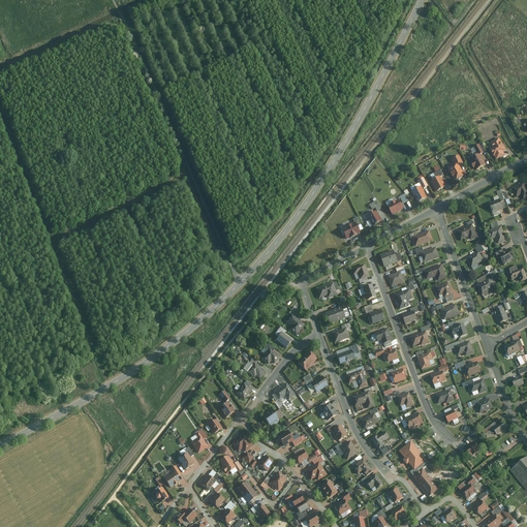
[(504,148),(497,135),(488,141),(490,146),(488,148),(492,155),(493,154),(494,157),(503,153),(501,150),(504,148)]
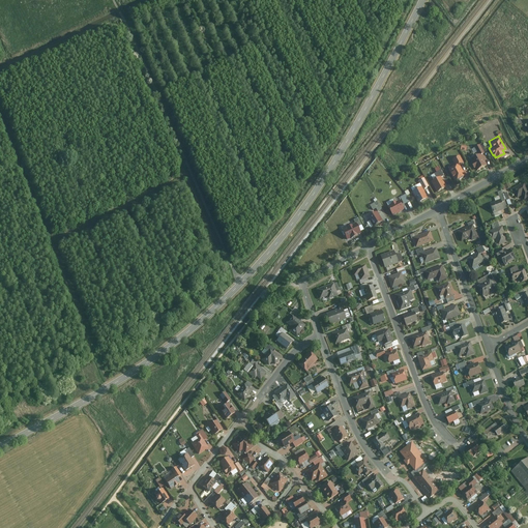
[(482,151),(478,143),(473,145),(477,153),(479,152),(482,151)]
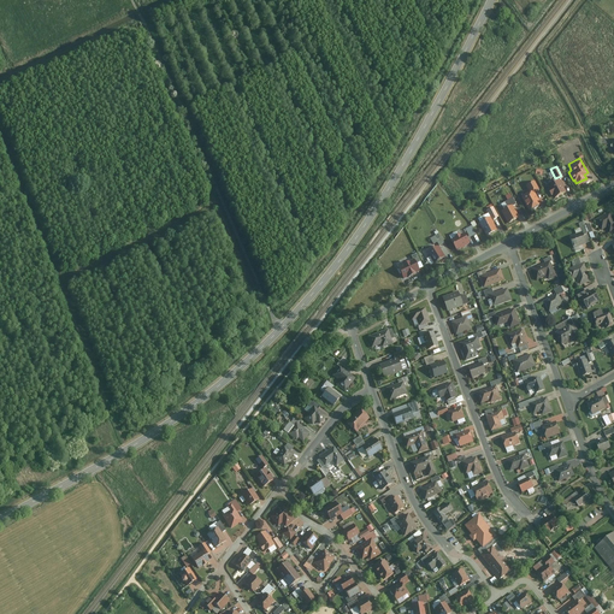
[(553,195),(565,190),(558,177),(555,178),(545,183),(547,187),(545,188),(549,194),(551,193),(553,195)]
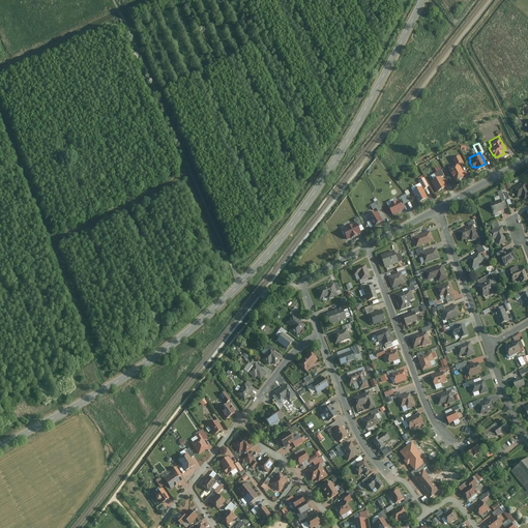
[(462,160),(459,153),(450,157),(453,165),(458,163),(462,160)]
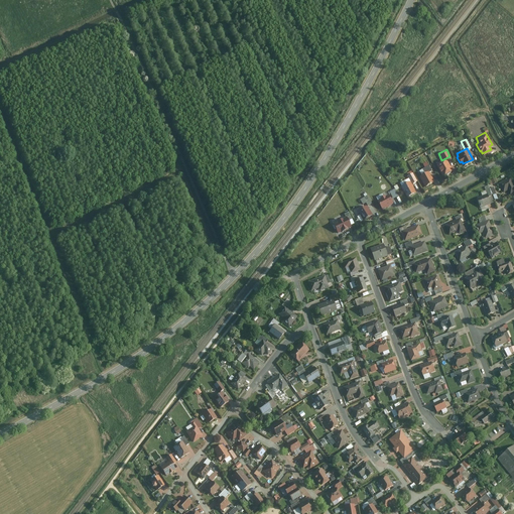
[(441,174),(452,169),(445,158),(441,160),(435,163),(441,174)]
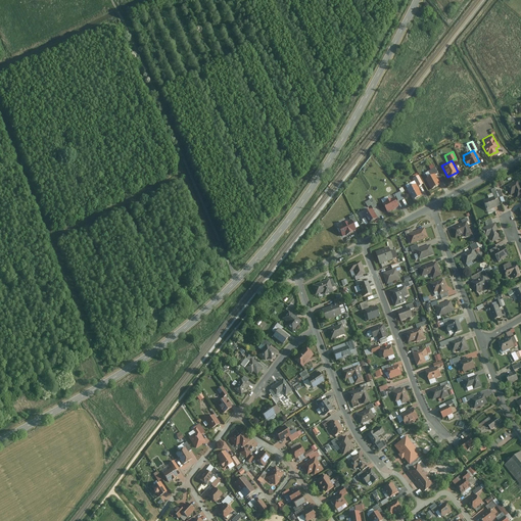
[(421,182),(417,173),(411,176),(414,182),(416,185),(421,182)]
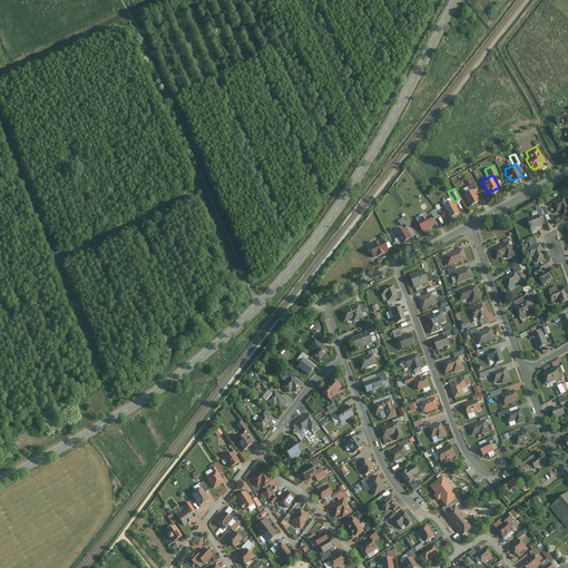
[(478,199),(472,188),(468,189),(462,193),(468,205),(478,199)]
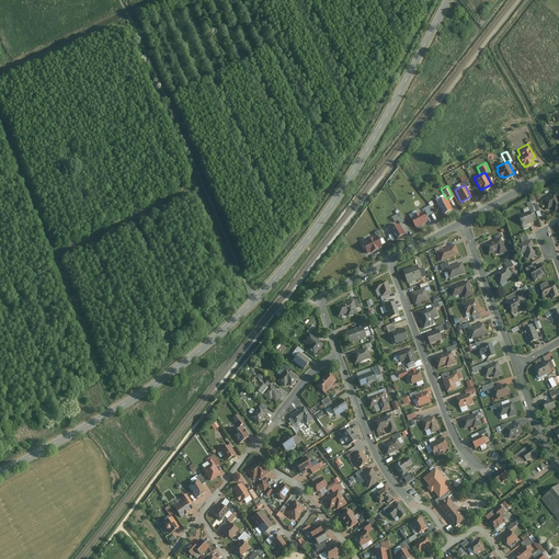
[(542,198),(547,208),(551,206),(555,212),(558,208),(558,200),(555,192),(542,198)]
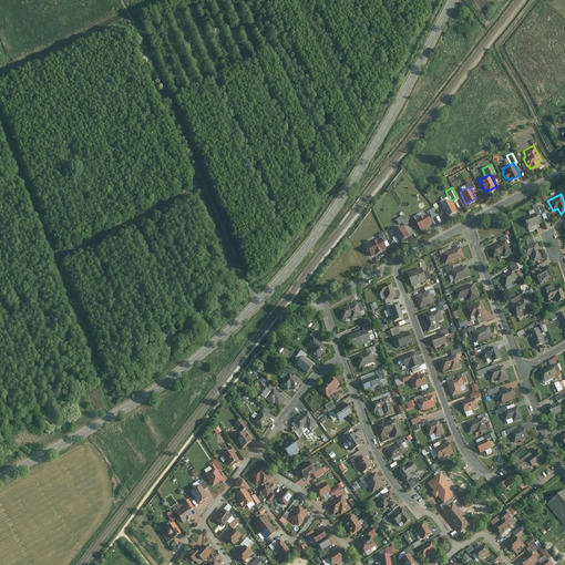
[(451,201),(449,197),(440,203),(447,214),(455,209),(451,201)]
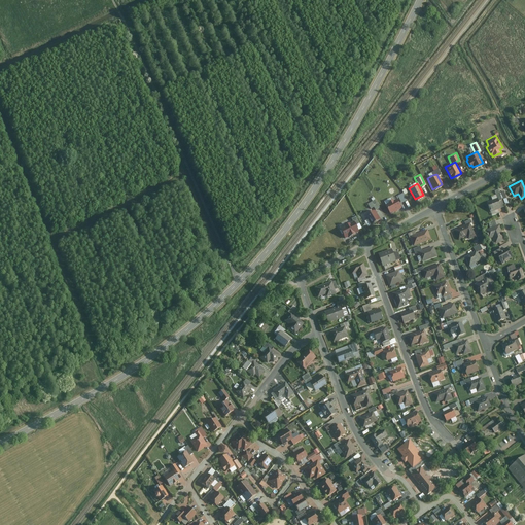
[(406,198),(401,190),(396,194),(399,200),(406,198)]
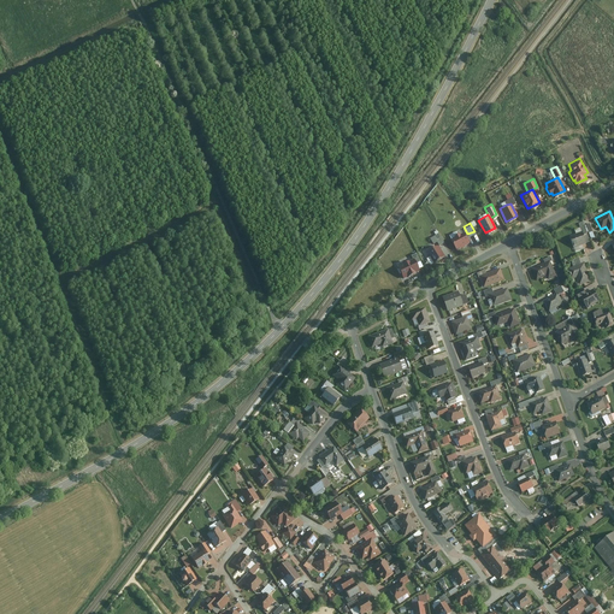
[(431,242),(435,240),(437,243),(443,240),(437,230),(427,236),(431,242)]
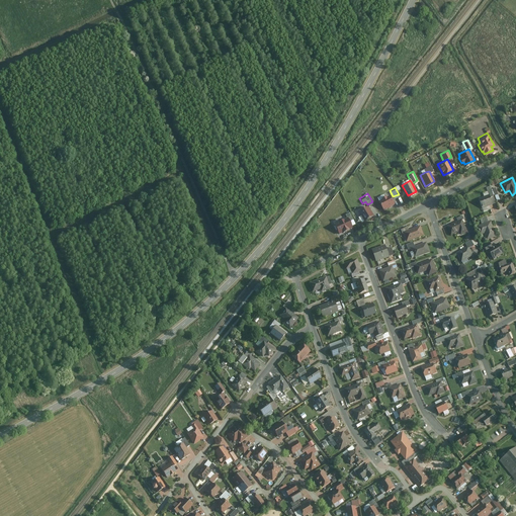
[(394,202),(389,193),(376,199),(381,208),(394,202)]
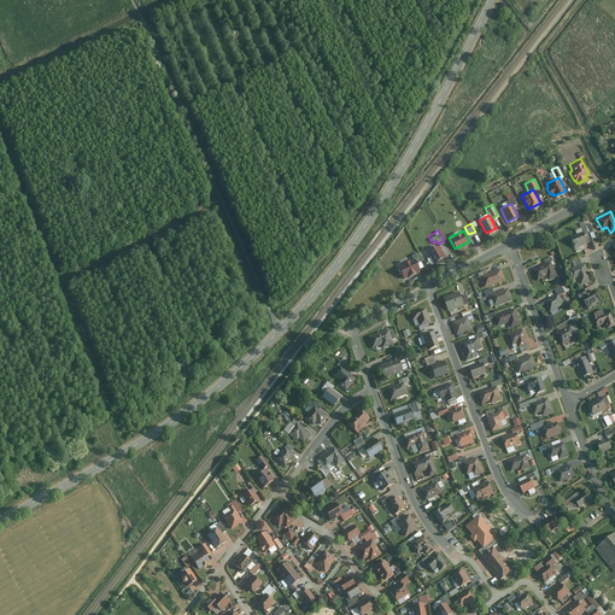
[(569,235),(574,247),(586,242),(583,230),(569,235)]
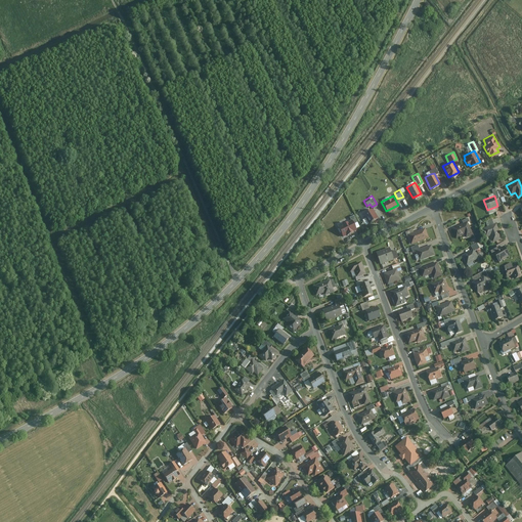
[(376,217),(371,207),(361,212),(366,222),(376,217)]
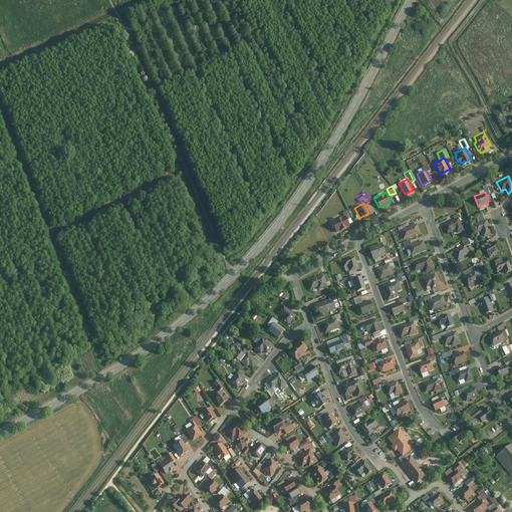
[(351,221),(345,209),(341,211),(342,214),(346,223),(351,221)]
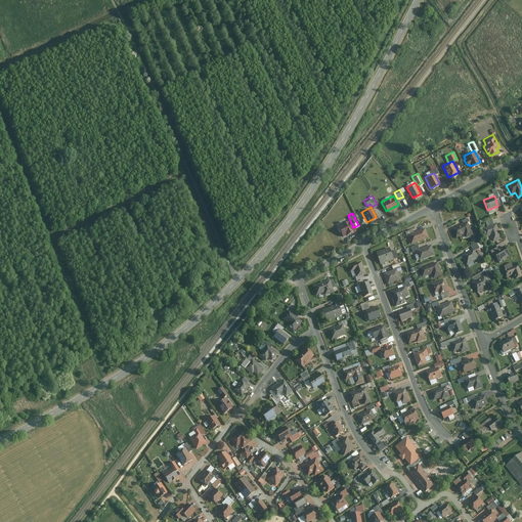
[(353,227),(349,218),(336,224),(340,235),(354,228),(353,227)]
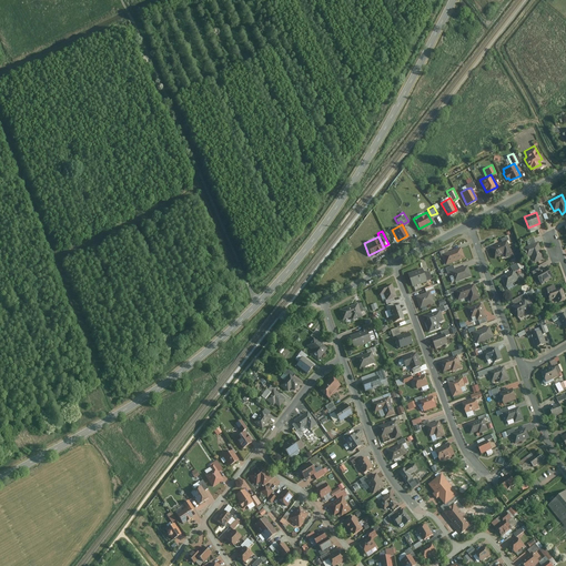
[(489,246),(494,258),(503,253),(505,256),(513,253),(506,239),(489,246)]
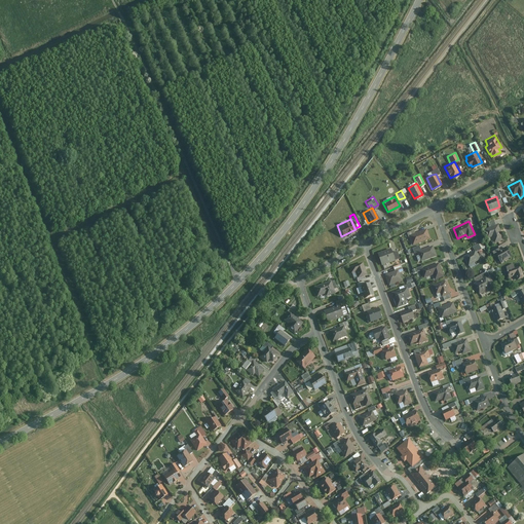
[(484,228),(487,237),(491,236),(493,242),(503,238),(498,223),(484,228)]
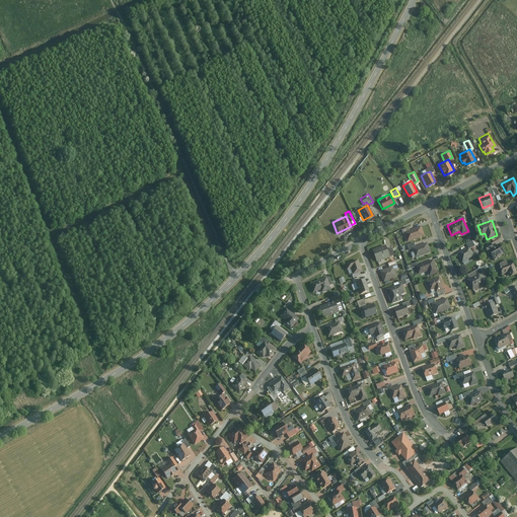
[(421,225),(403,231),(407,241),(425,234),(421,225)]
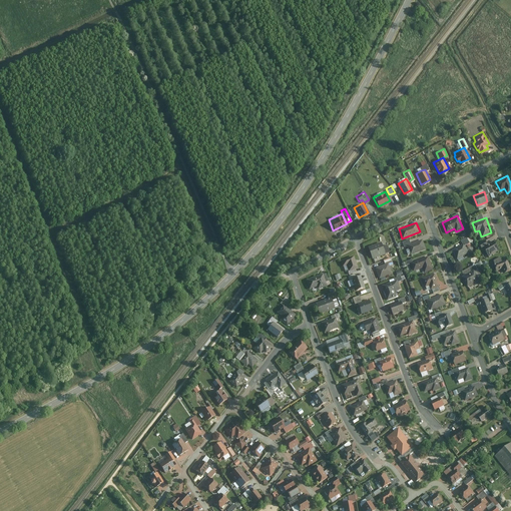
[(422,238),(407,243),(410,253),(425,248),(422,238)]
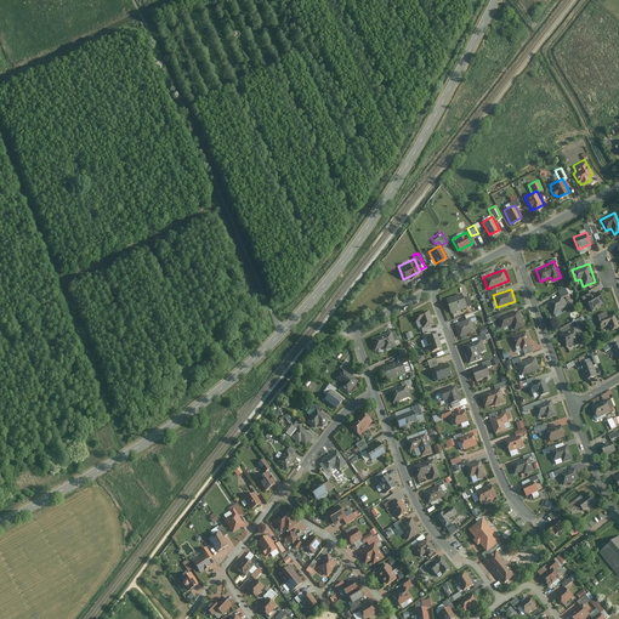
[(598,291),(585,299),(591,311),(605,302),(598,291)]
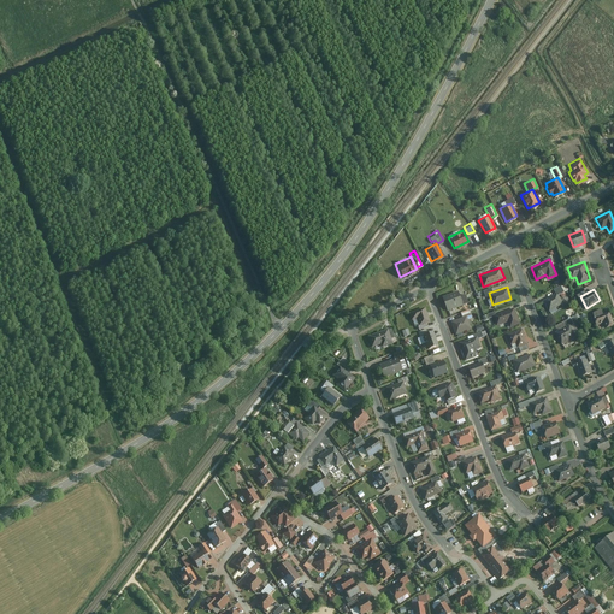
[(447,310),(462,305),(458,290),(442,296),(447,310)]
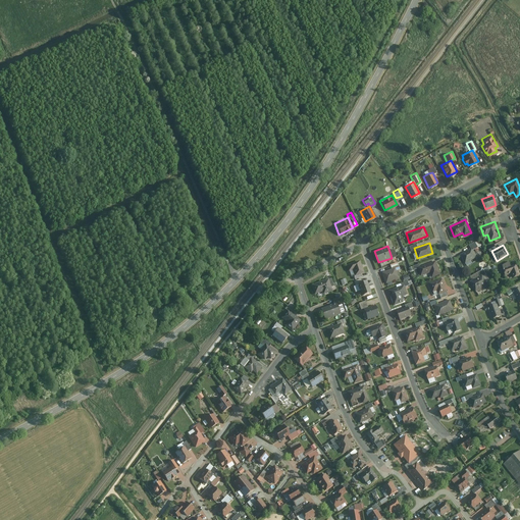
[(471,248),(459,254),(464,263),(476,256),(471,248)]
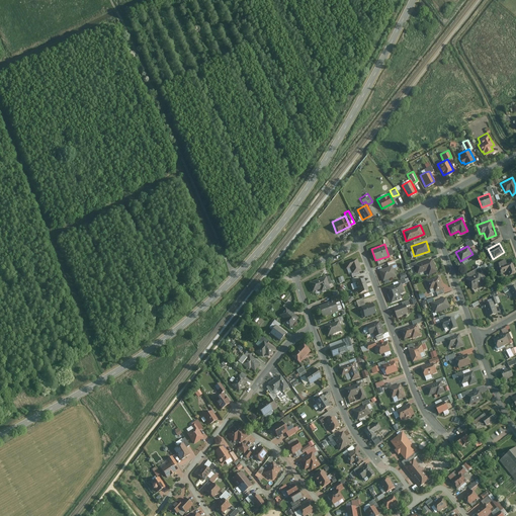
[(351,266),(353,274),(361,271),(357,257),(343,262),(345,268),(351,266)]
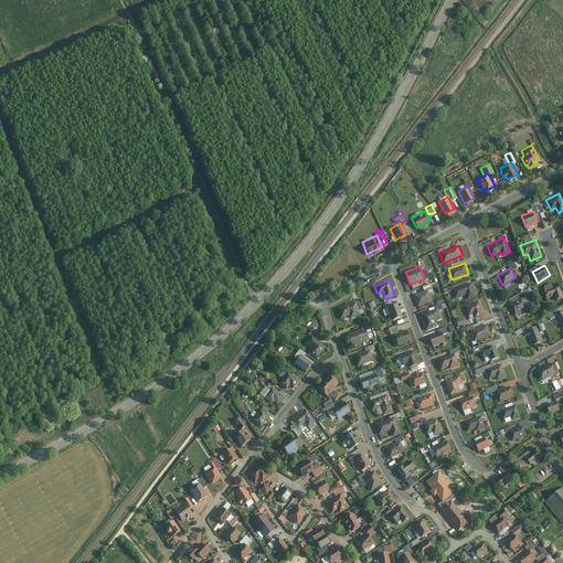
[(470,282),(452,289),(455,298),(465,295),(467,299),(477,296),(470,282)]
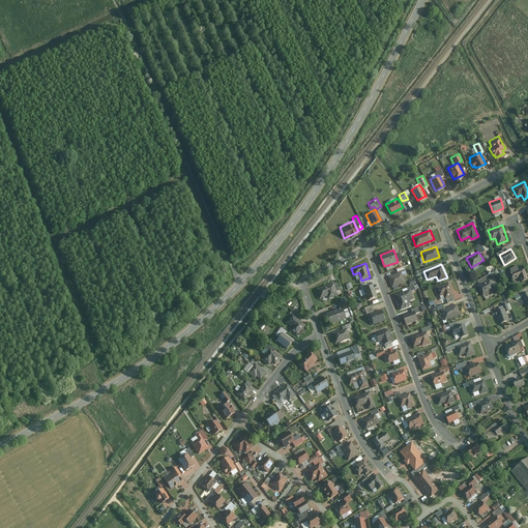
[(527,279),(524,268),(509,273),(512,280),(521,276),(523,282),(527,279)]
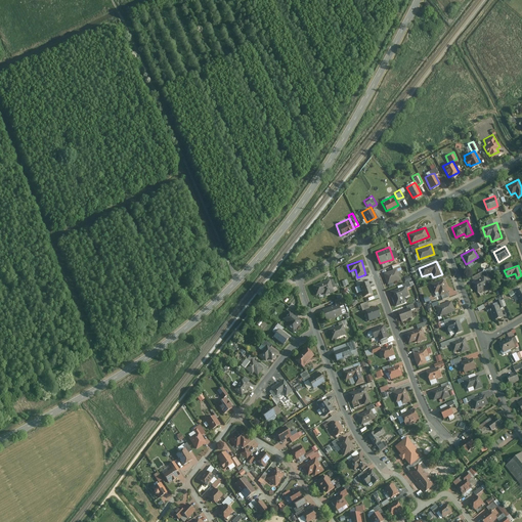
[(387,284),(400,279),(396,268),(383,272),(387,284)]
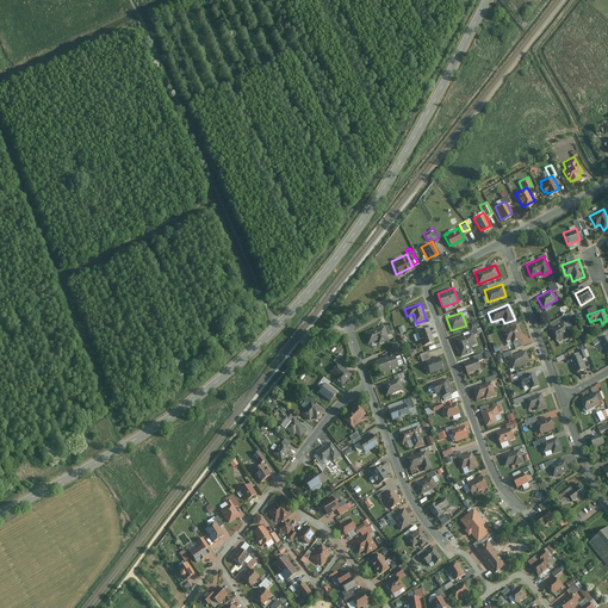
[(562,320),(548,328),(556,340),(570,332),(562,320)]
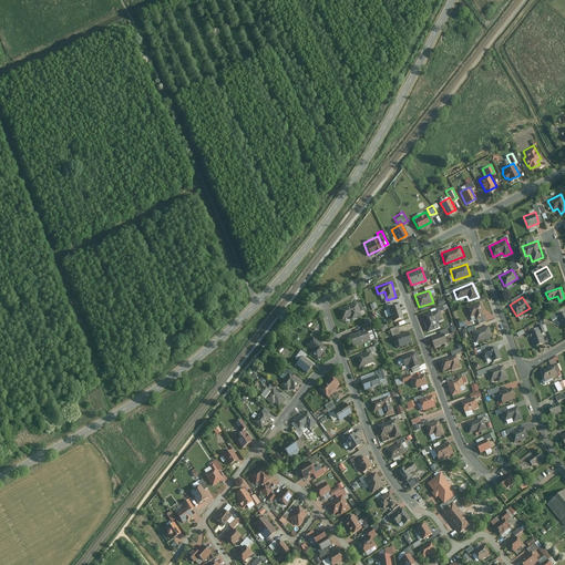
[(350,316),(350,319),(361,316),(356,301),(337,308),(341,318),(350,316)]
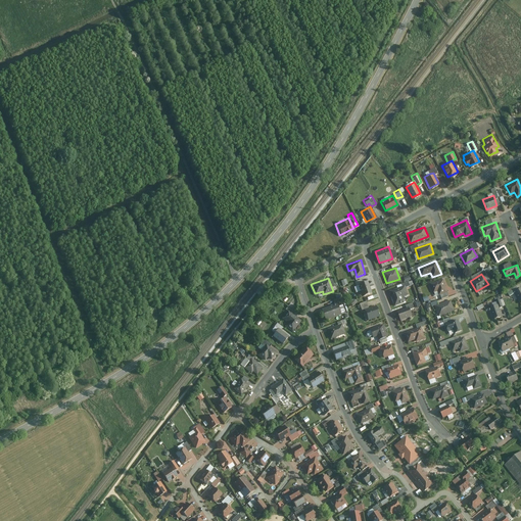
[(443,279),(430,283),(433,293),(446,289),(443,279)]
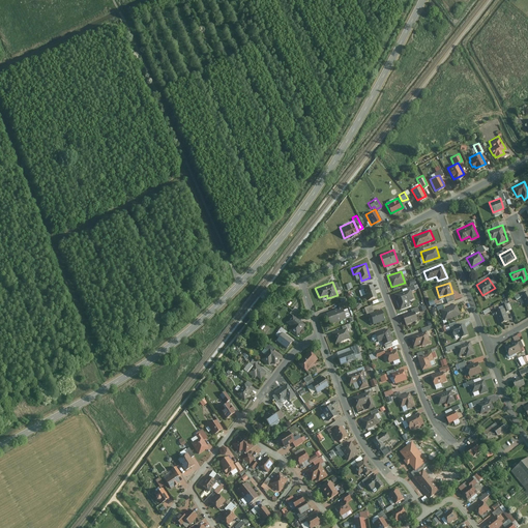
[(363,287),(368,299),(377,296),(373,284),(363,287)]
